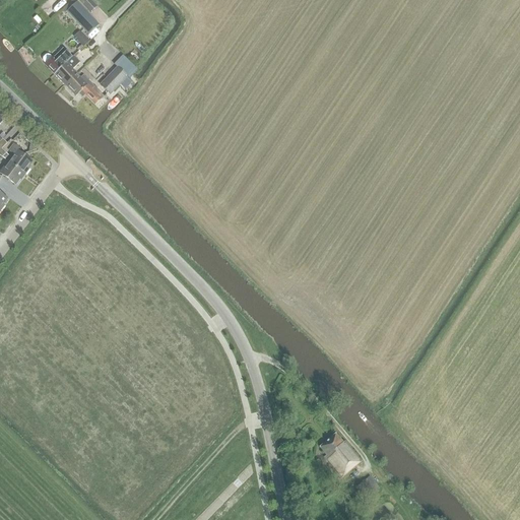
[(95,7),(89,0),(75,0),(89,13),(95,7)]
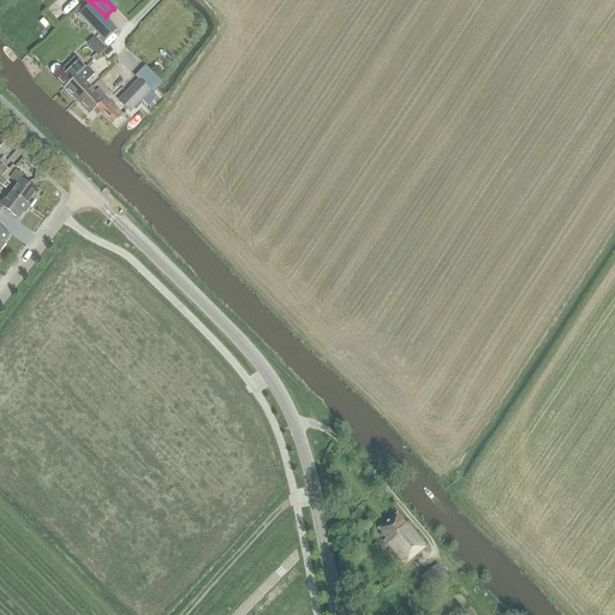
[(78,15),(105,42),(117,30),(90,3),(78,15)]
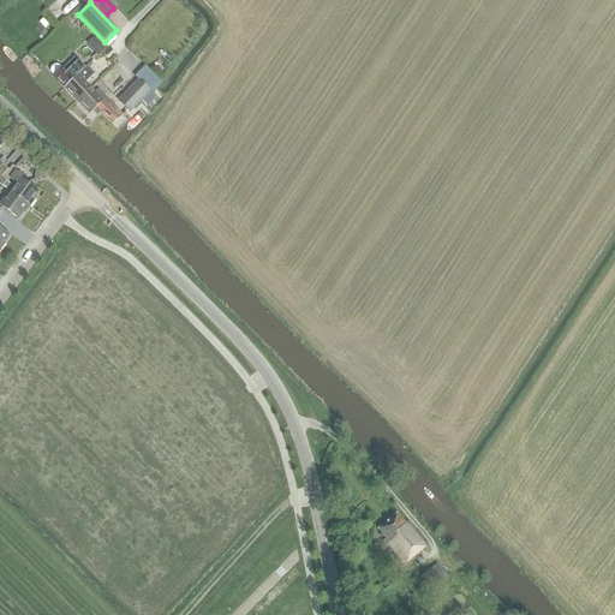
[(102,54),(107,47),(95,36),(89,43),(102,54)]
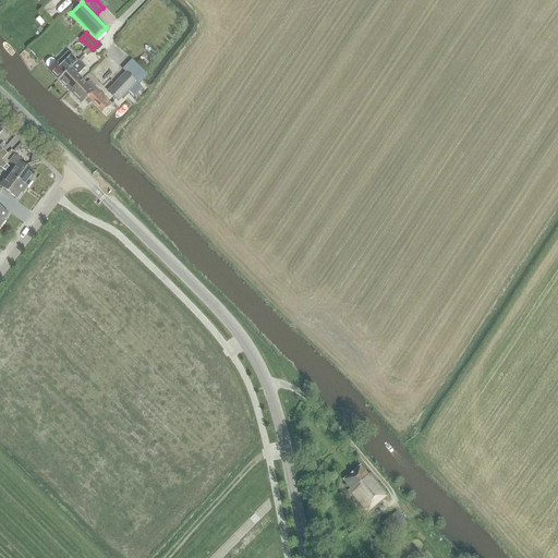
[(47,67),(49,70),(48,71),(58,81),(77,62),(68,52),(56,63),(53,60),(51,59),(49,59),(46,62),(46,64),(47,67)]
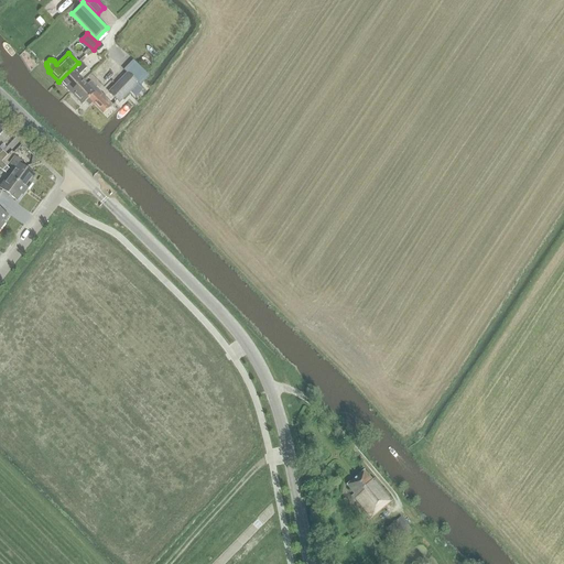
[(86,68),(84,65),(79,62),(78,63),(58,82),(69,94),(84,80),(78,76),(86,68)]
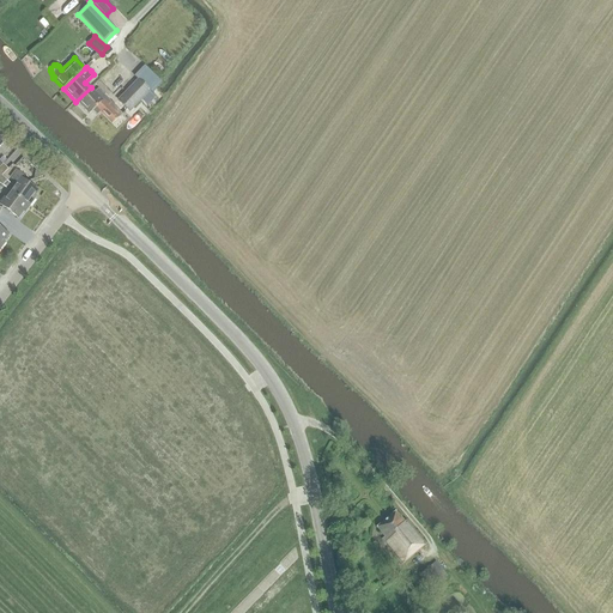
[(144,85),(150,91),(152,93),(162,83),(155,74),(144,85)]
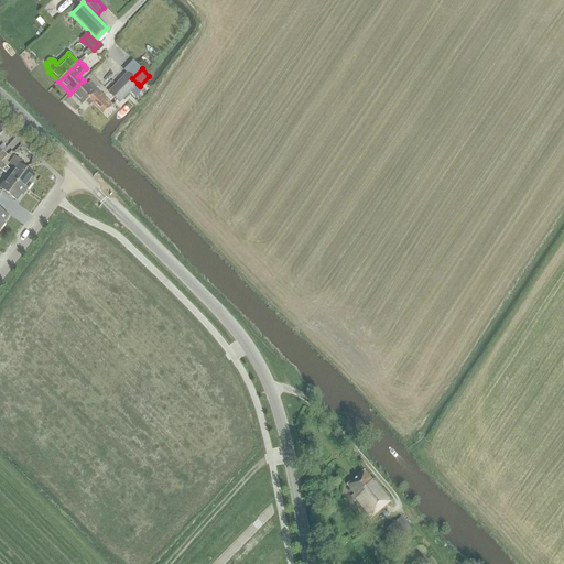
[(119,102),(138,84),(132,78),(127,73),(108,93),(119,102)]
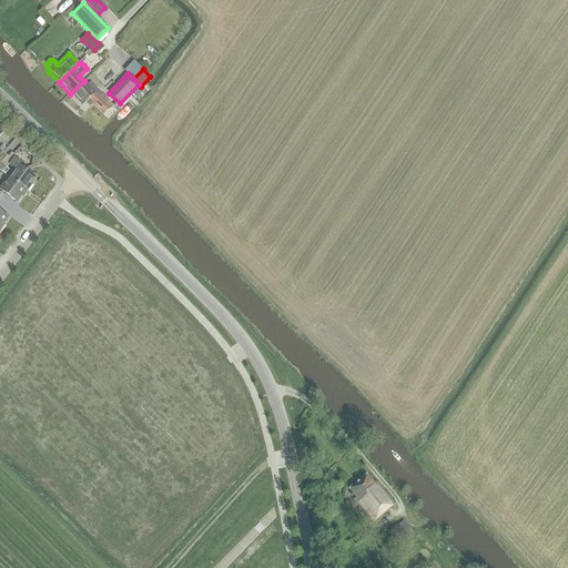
[(88,85),(84,81),(70,94),(82,107),(85,103),(90,107),(92,104),(102,94),(91,82),(88,85)]
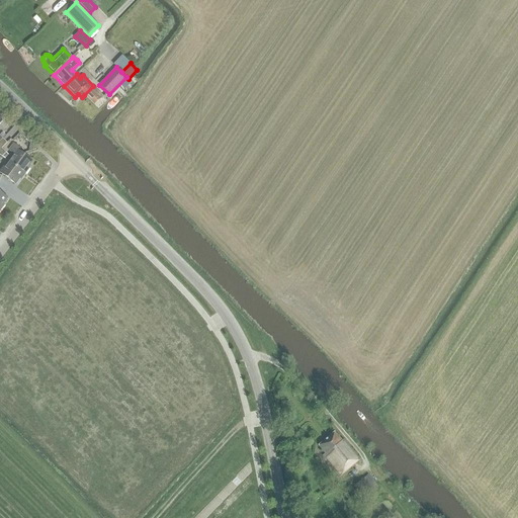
[(95,105),(103,97),(93,86),(84,95),(95,105)]
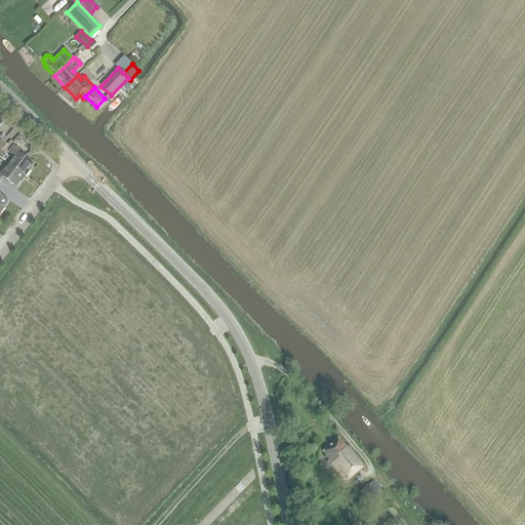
[(28,169),(33,164),(22,156),(23,153),(13,146),(9,153),(13,156),(8,163),(25,176),(30,170),(28,169)]
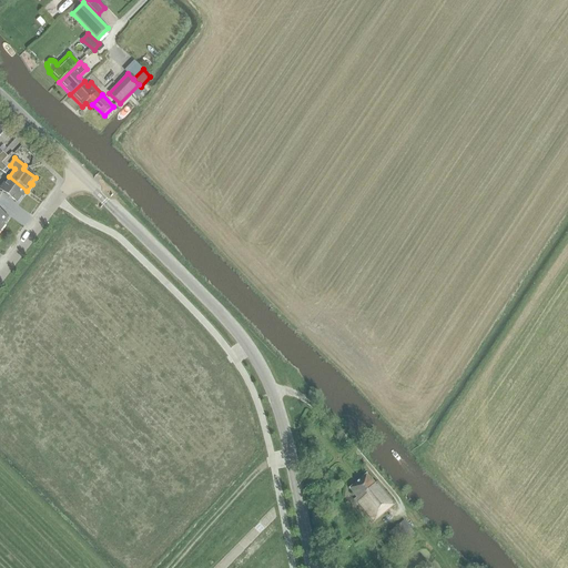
[(22,196),(27,191),(9,176),(0,188),(0,190),(17,202),(21,196),(22,196)]
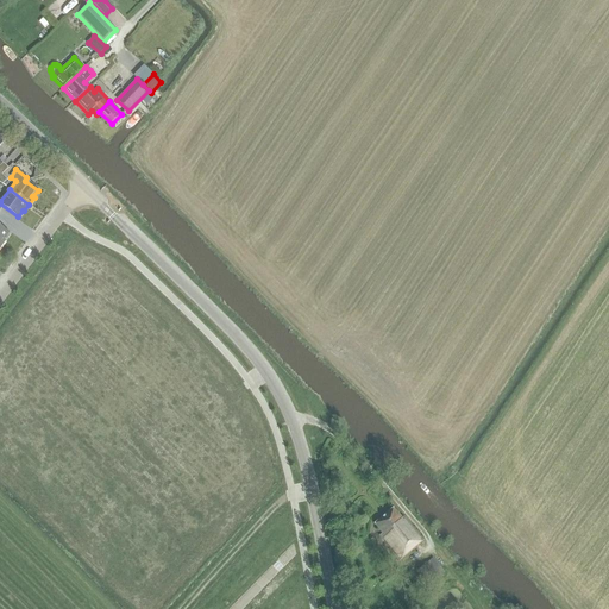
[(403,518),(401,519),(393,509),(375,525),(382,533),(378,535),(400,560),(424,541),(403,518)]
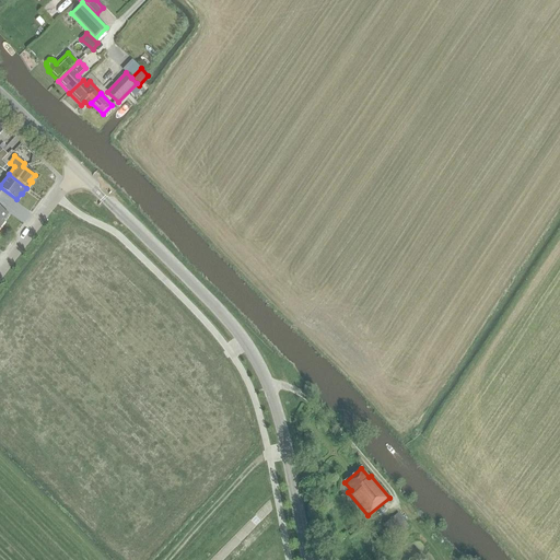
[(393,538),(400,532),(408,526),(398,514),(391,520),(383,526),(393,538)]
